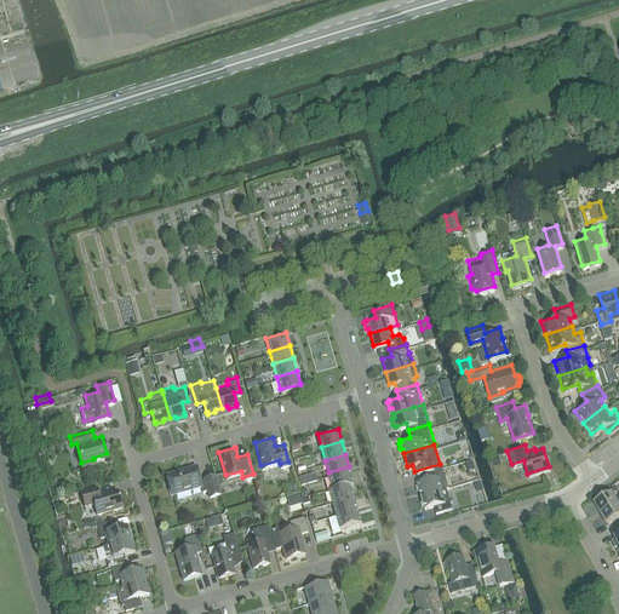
[(165,470),(171,491),(200,482),(201,488),(207,486),(208,493),(219,489),(215,471),(204,475),(199,477),(195,462),(165,470)]
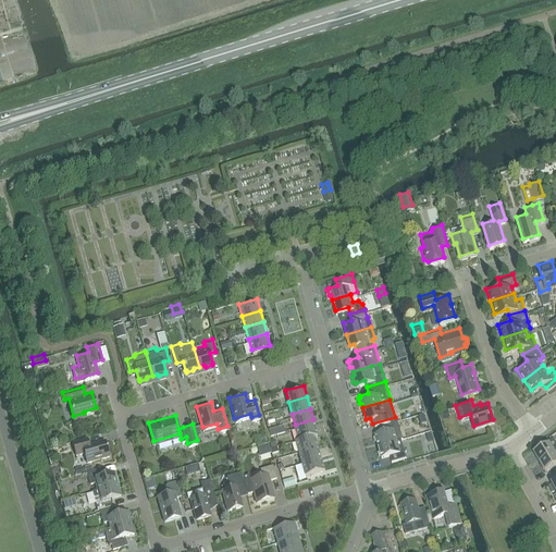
[(398,429),(395,417),(382,421),(383,428),(374,430),(378,442),(396,437),(394,430),(398,429)]
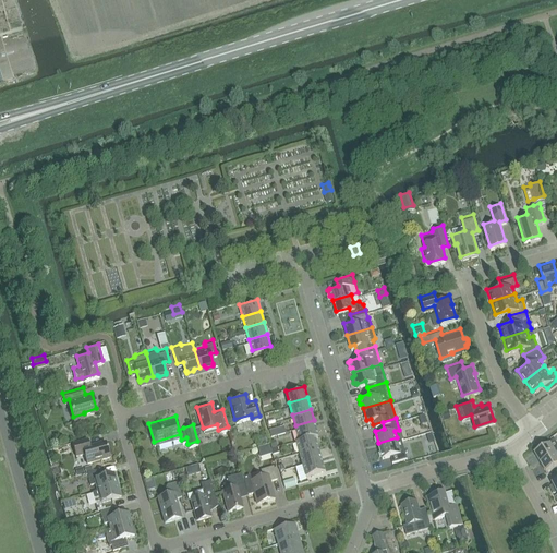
[(295,425),(298,436),(299,437),(314,433),(316,432),(314,420),(295,425)]
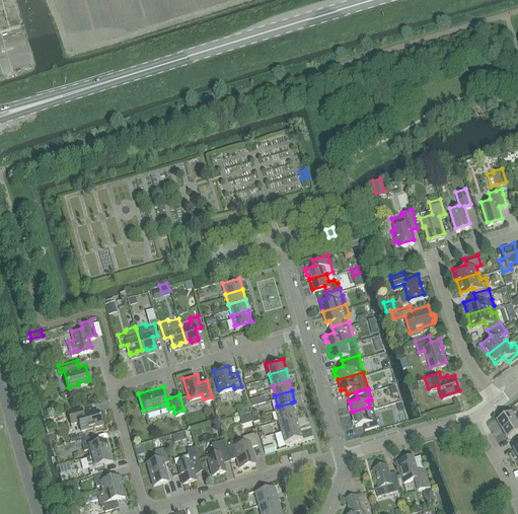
[(274,407),(278,418),(295,413),(292,402),(278,407),(277,406),(274,407)]
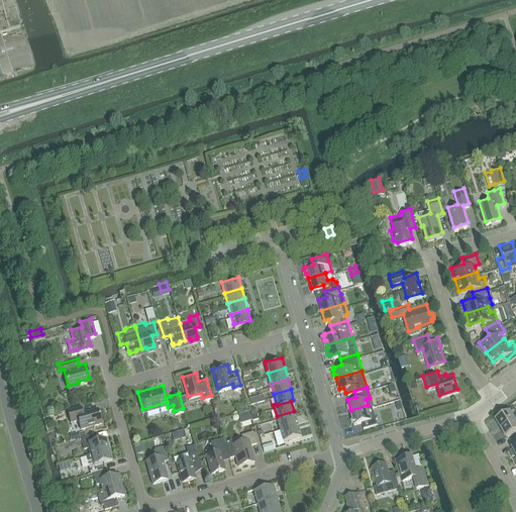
[(508,406),(508,407),(494,415),(500,425),(515,414),(515,407),(513,402),(508,406)]
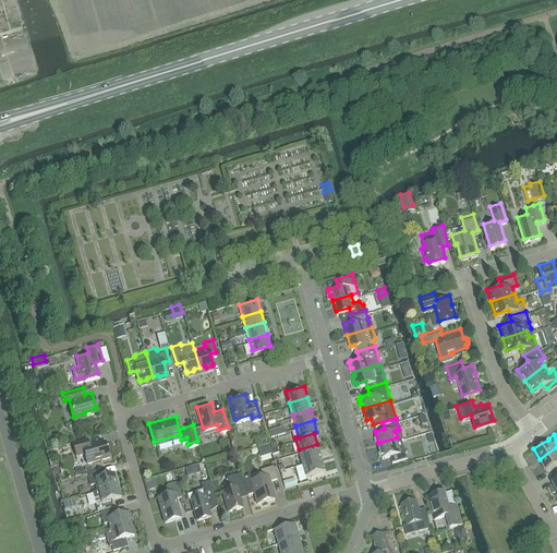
[(84,451),(86,459),(109,453),(104,437),(88,442),(86,435),(72,440),(75,453),(84,451)]
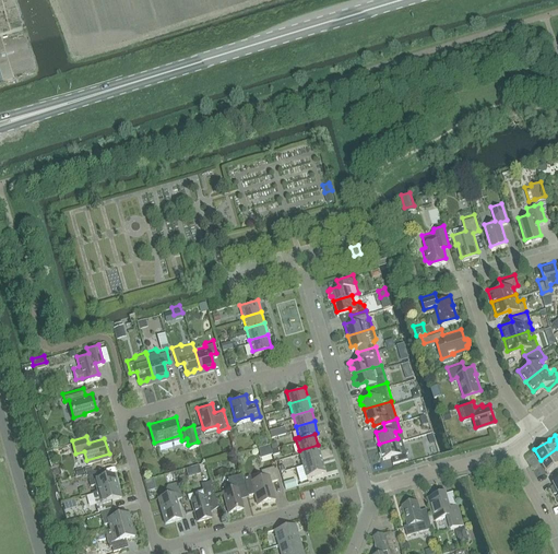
[(402,437),(398,438),(379,444),(382,456),(391,452),(392,459),(407,456),(404,444),(402,437)]
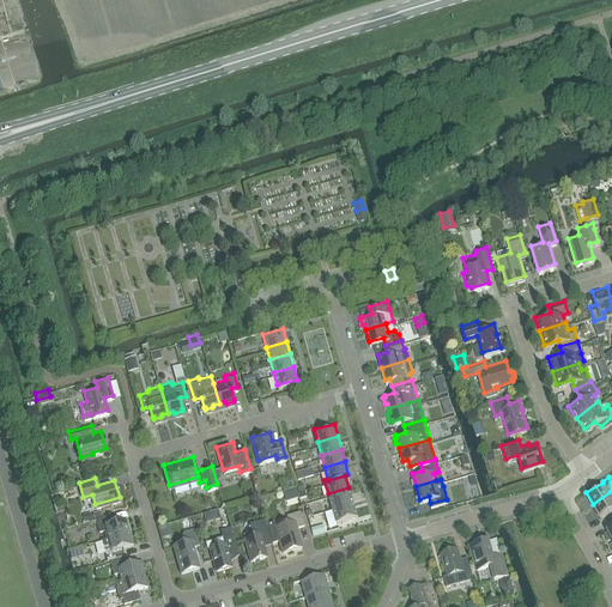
[(328,493),(331,505),(351,501),(349,487),(328,493)]
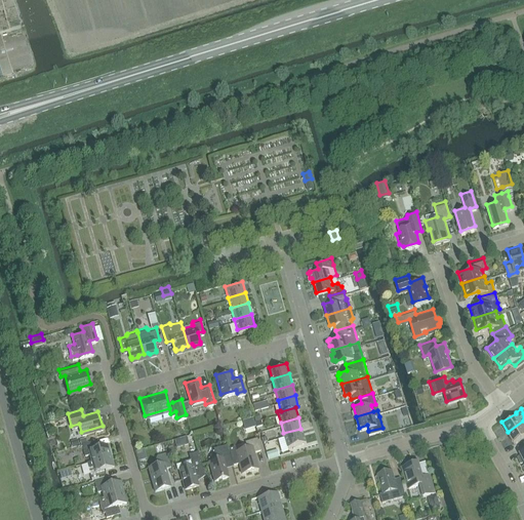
[(523,421),(508,432),(513,440),(523,435),(523,437),(523,421)]
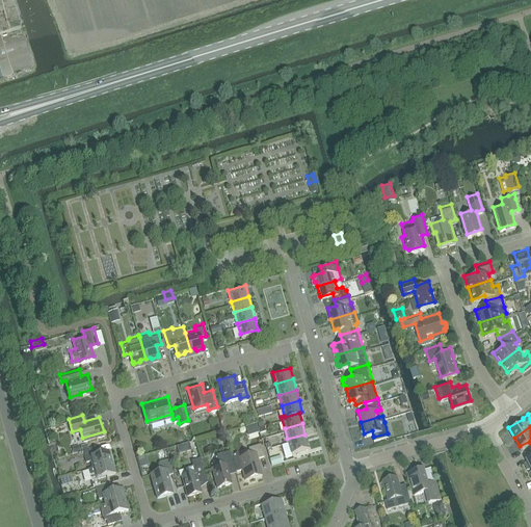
[(304,435),(287,439),(290,450),(308,445),(304,435)]
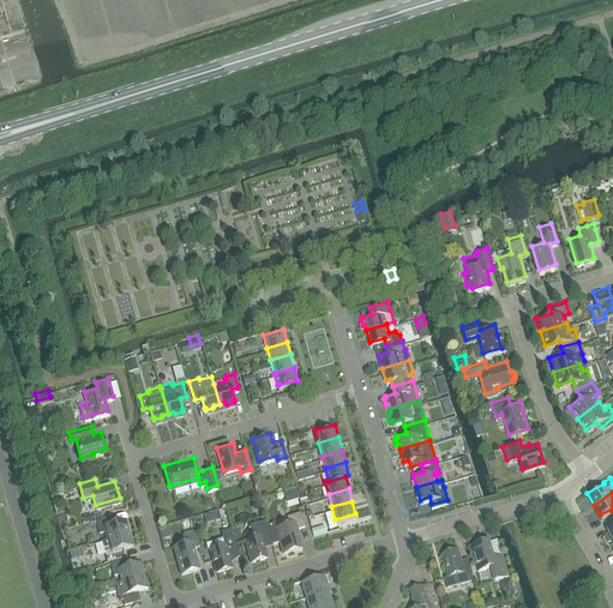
[(266,519),(271,540),(278,537),(282,549),(301,543),(296,524),(304,523),(300,509),(286,512),(288,521),(275,523),(274,518),(266,519)]
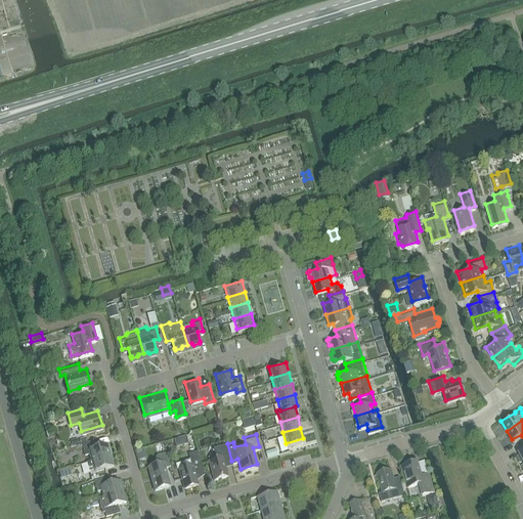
[(89,450),(90,457),(110,451),(106,440),(95,443),(93,437),(81,440),(84,451),(89,450)]
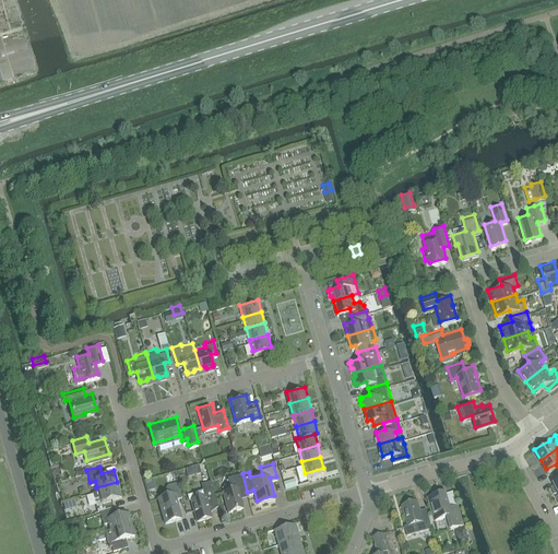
[(228,474),(232,485),(222,488),(227,508),(242,504),(238,491),(246,488),(240,470),(228,474)]
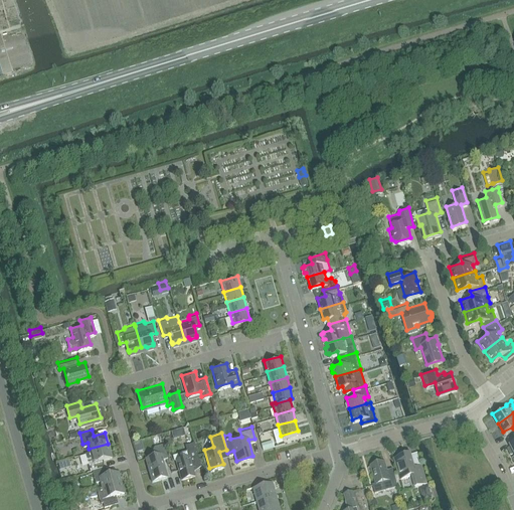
[(175,457),(180,476),(193,473),(191,465),(200,463),(193,439),(184,442),(186,447),(177,450),(179,456),(175,457)]
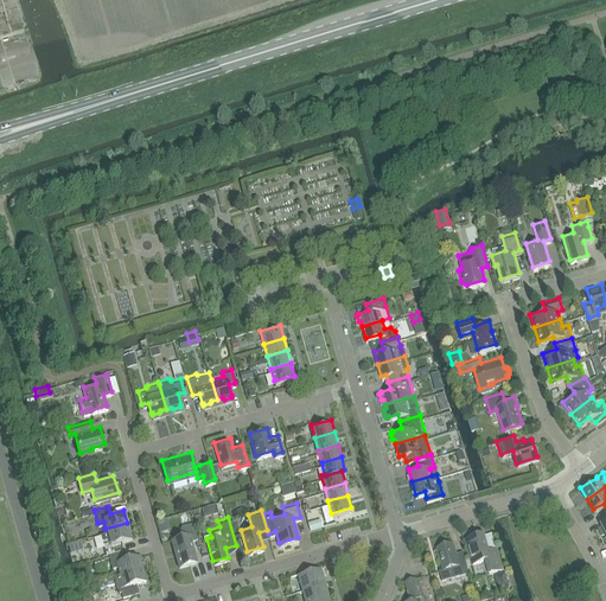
[(184,532),(171,536),(178,563),(196,558),(190,538),(196,536),(192,519),(180,522),(184,532)]
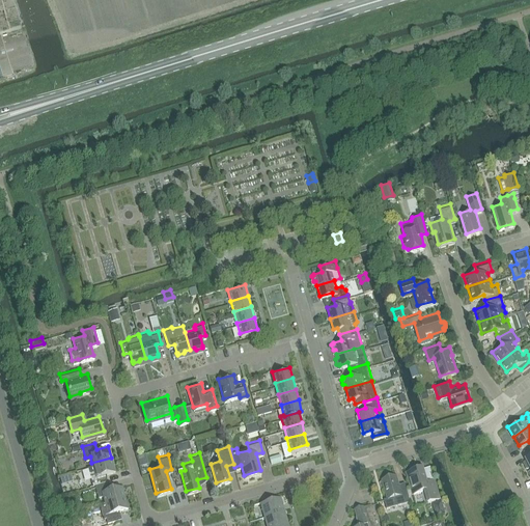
[(111,458),(91,463),(87,464),(92,482),(105,478),(103,472),(114,468),(111,458)]
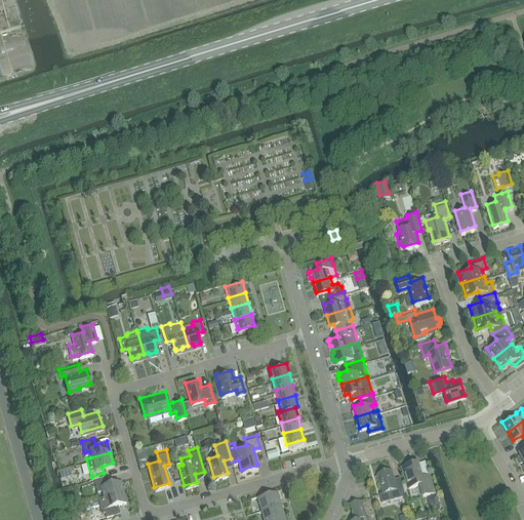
[(401,464),(407,485),(418,482),(421,493),(434,490),(430,475),(422,477),(417,460),(401,464)]
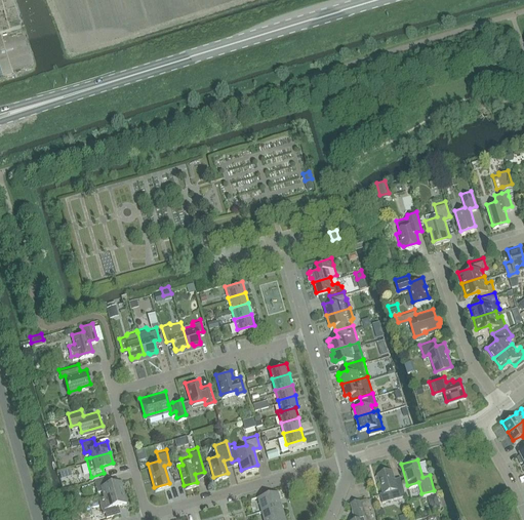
[(391,467),(373,472),(375,480),(379,479),(383,489),(378,490),(381,500),(392,495),(392,496),(405,492),(401,479),(395,481),(391,467)]
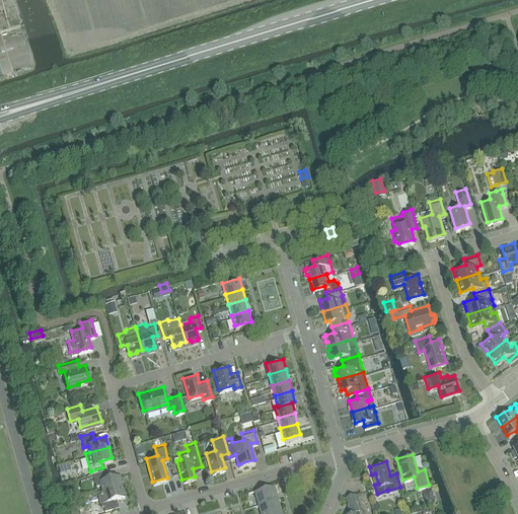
[(100,482),(101,488),(121,483),(118,471),(106,475),(104,468),(92,471),(95,483),(100,482)]
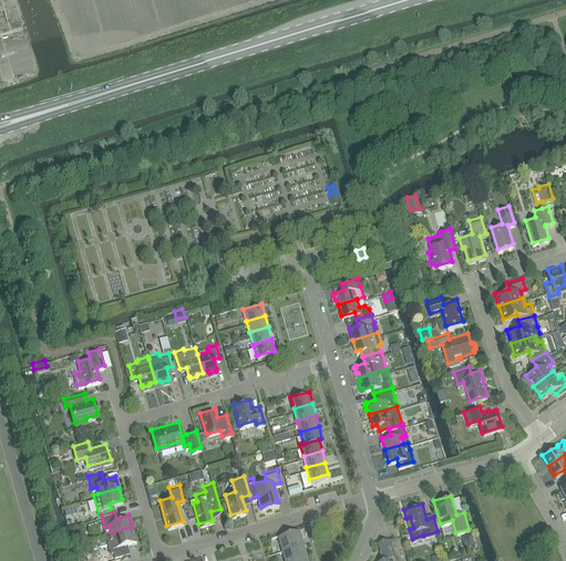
[(132,527),(111,532),(106,534),(111,550),(112,549),(113,554),(126,551),(124,542),(135,539),(132,527)]
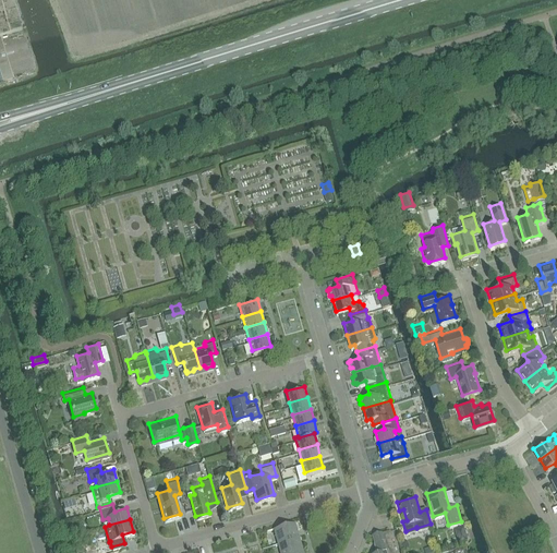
[(273,525),(277,540),(298,533),(293,519),(273,525)]
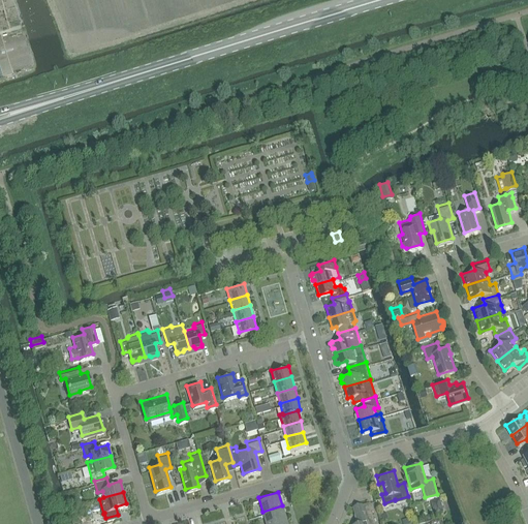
[(358,522),(349,523),(375,523),(369,499),(352,503),(358,522)]
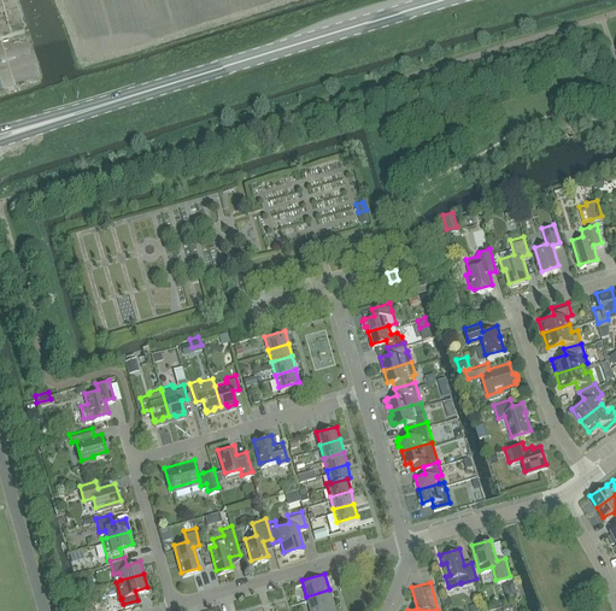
[(306,597),(310,610),(316,610),(334,606),(329,589),(306,597)]
